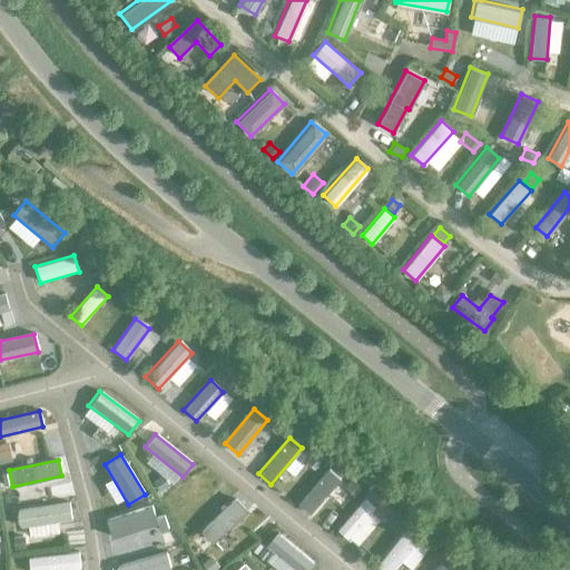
[(340,480),(327,470),(297,502),(310,513),(340,480)]
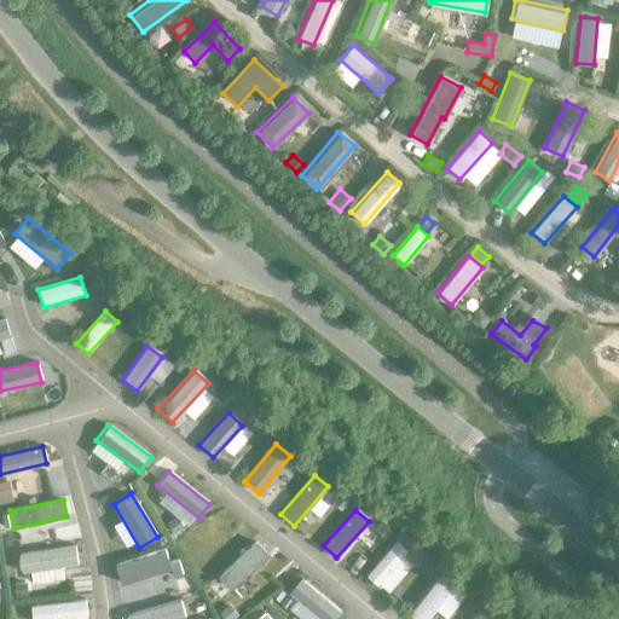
[(409,551),(395,541),(365,574),(379,585),(409,551)]
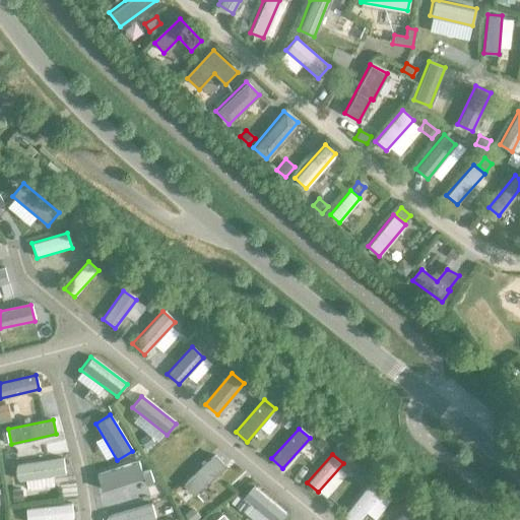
[(223,466),(214,455),(183,483),(192,495),(223,466)]
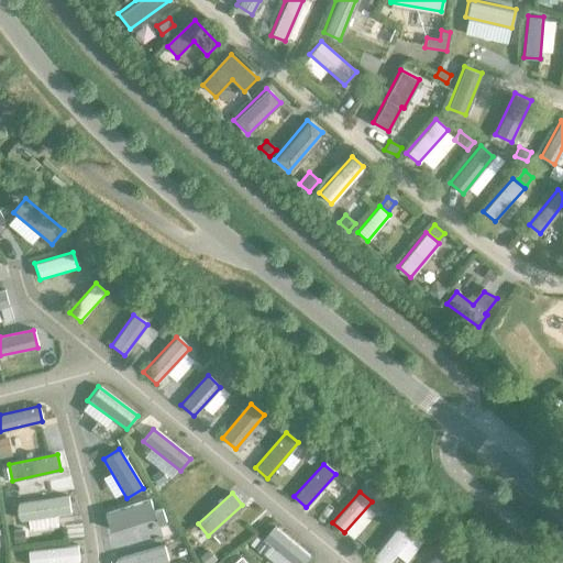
[(70,514),(67,495),(17,503),(20,521),(70,514)]
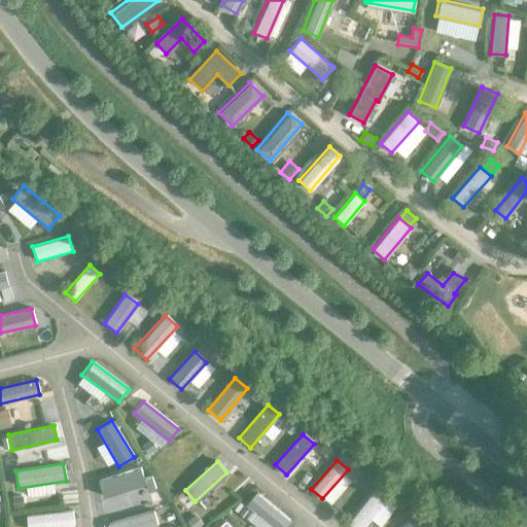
[(144,484),(139,466),(98,479),(103,496),(144,484)]
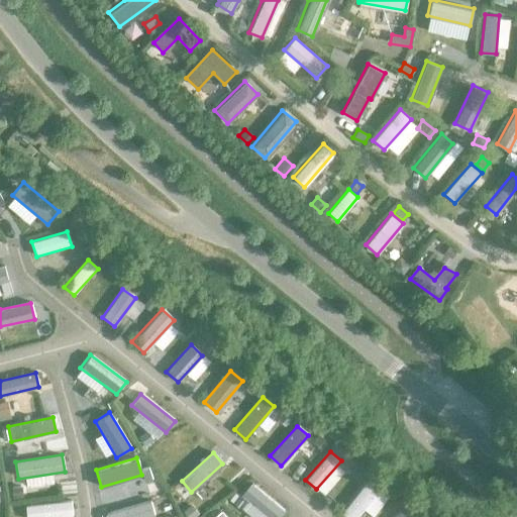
[(357,516),(381,489),(369,479),(341,513),(344,516),(357,516)]
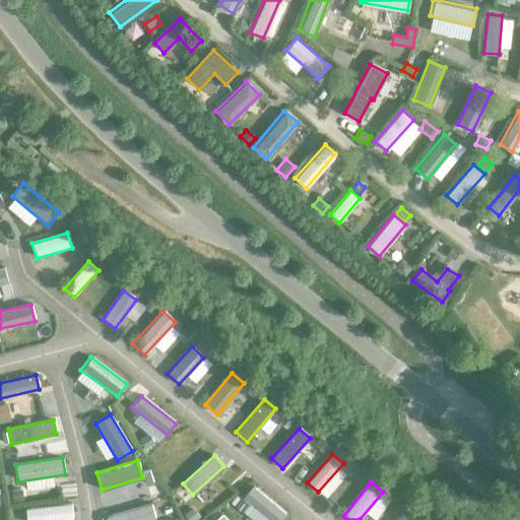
[(279,519),(285,513),(251,485),(242,499),(269,519),(279,519)]
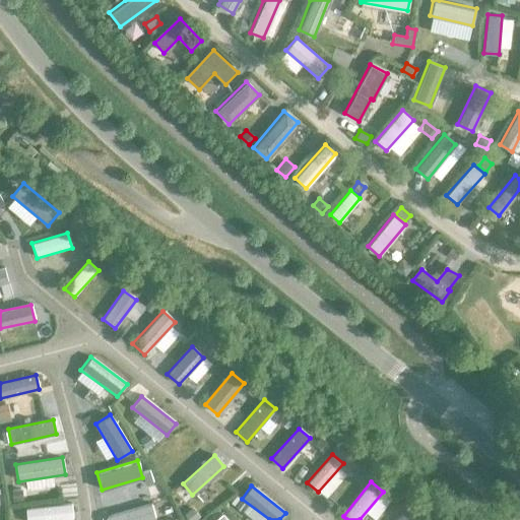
[(150,519),(155,519),(150,504),(104,516),(105,519),(150,519)]
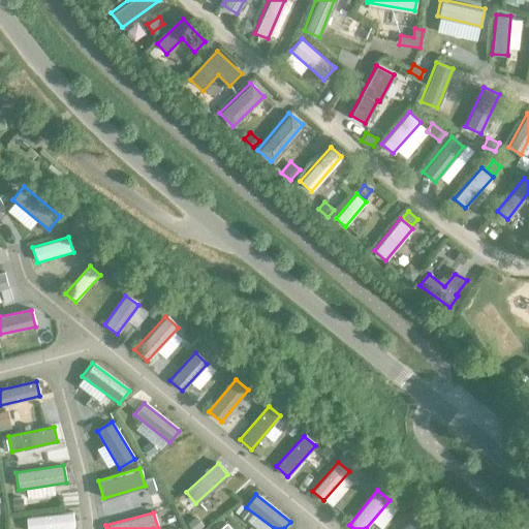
[(62,528),(74,528),(73,514),(27,519),(27,528),(62,528)]
